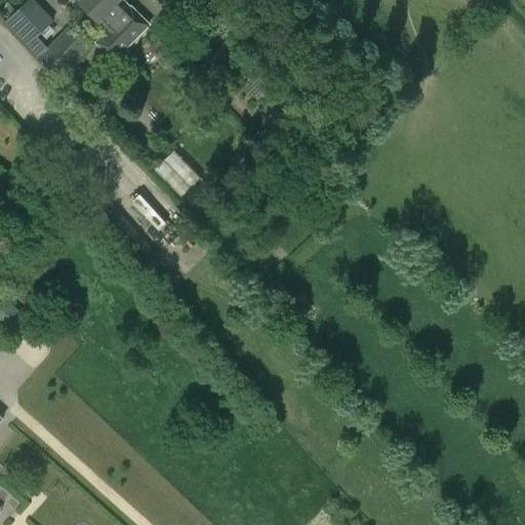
[(53,21),(34,0),(28,0),(8,18),(41,52),(47,46),(37,36),(53,21)]
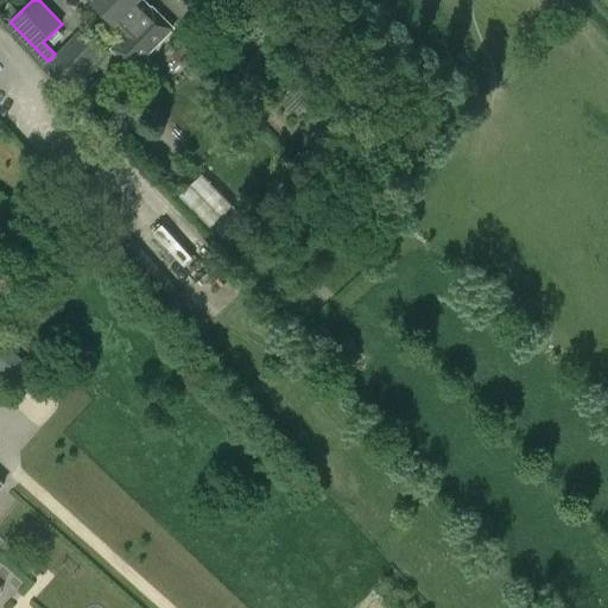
[(145,58),(173,30),(144,0),(96,0),(93,4),(124,35),(109,49),(132,71),(134,69),(145,81),(156,70),(145,58)]
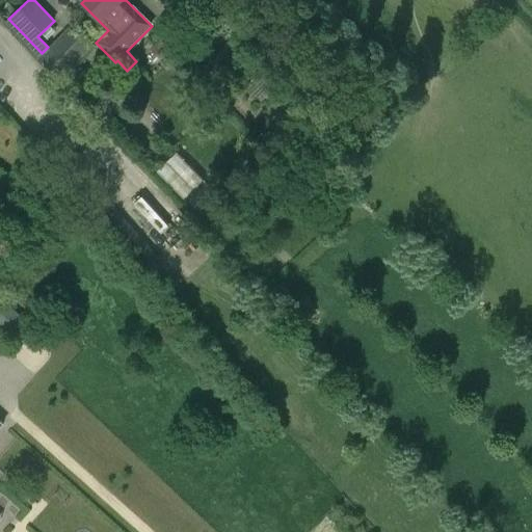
[(76,64),(94,46),(72,25),(38,58),(70,88),(85,73),(76,64)]
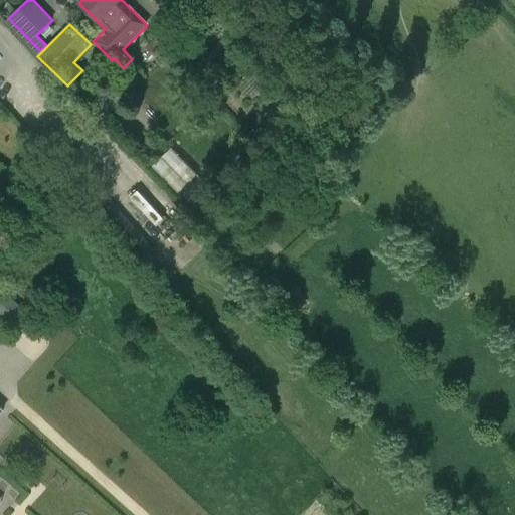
[(165,46),(156,37),(148,45),(157,54),(165,46)]
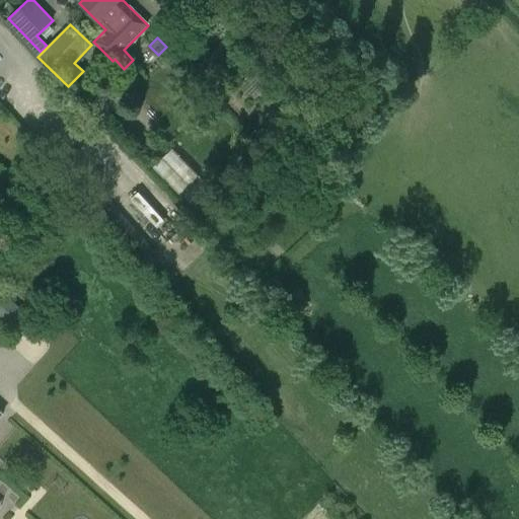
[(180,195),(199,176),(172,149),(154,167),(180,195)]
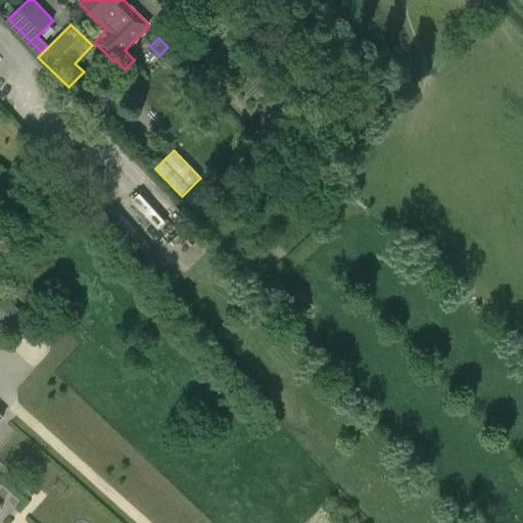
[(202,180),(186,197),(199,210),(216,194),(202,180)]
